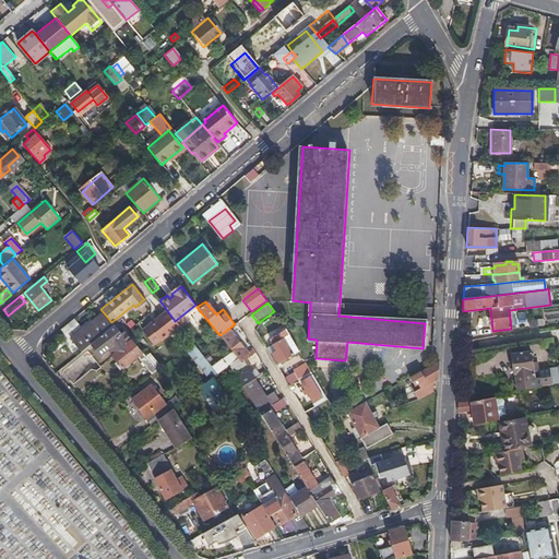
[(175,321),(166,309),(142,329),(152,342),(158,337),(159,339),(177,324),(175,321)]
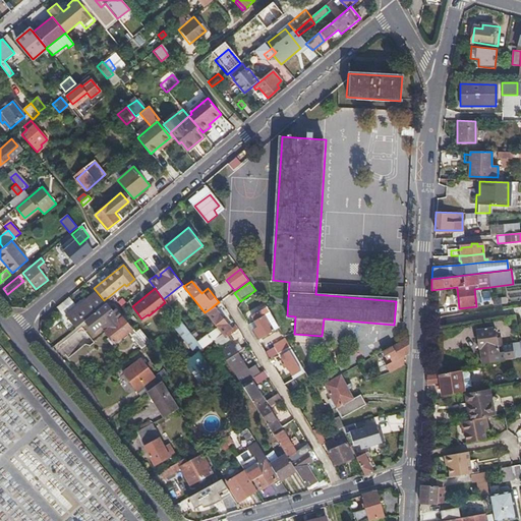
[(103,304),(94,292),(65,314),(75,327),(83,321),(103,304)]
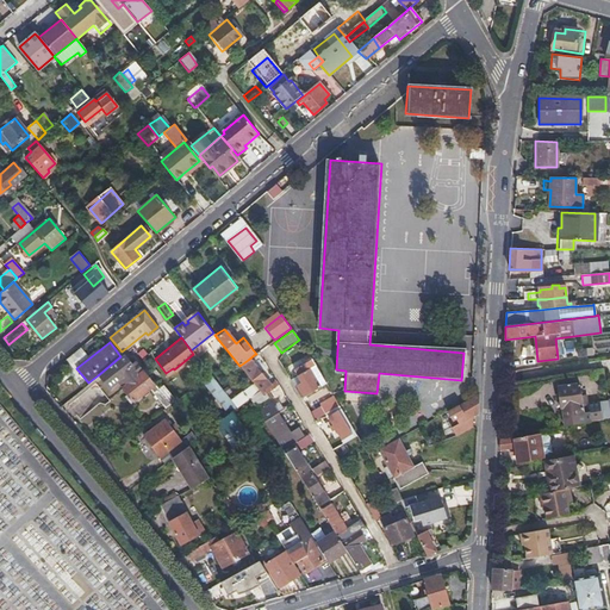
[(82,360),(75,352),(72,355),(69,358),(75,366),(82,360)]
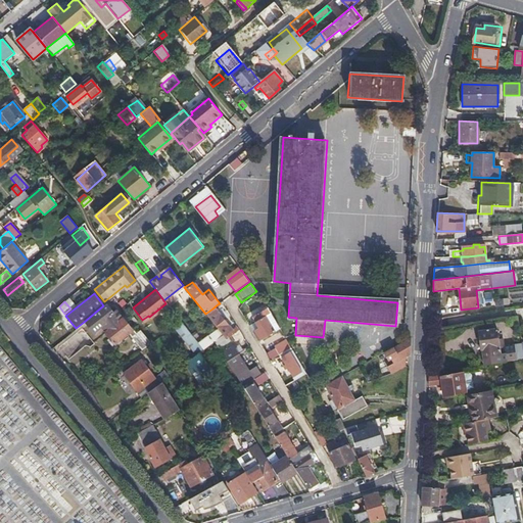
[(107,302),(103,305),(84,322),(86,325),(109,305),(107,302)]
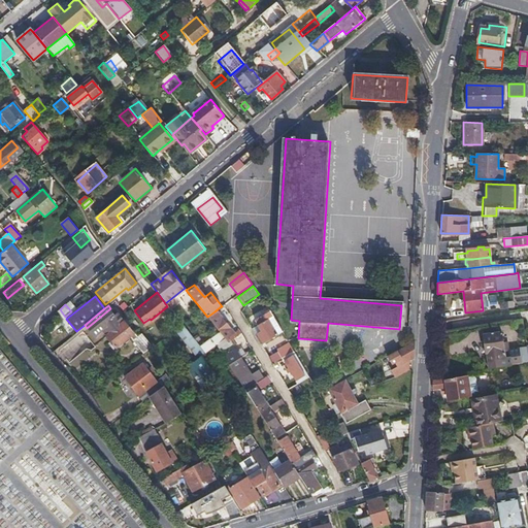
[(110,308),(87,328),(92,334),(99,328),(110,342),(107,344),(112,351),(130,337),(142,354),(152,347),(141,334),(137,337),(134,333),(132,334),(126,326),(129,324),(119,312),(116,316),(110,308)]
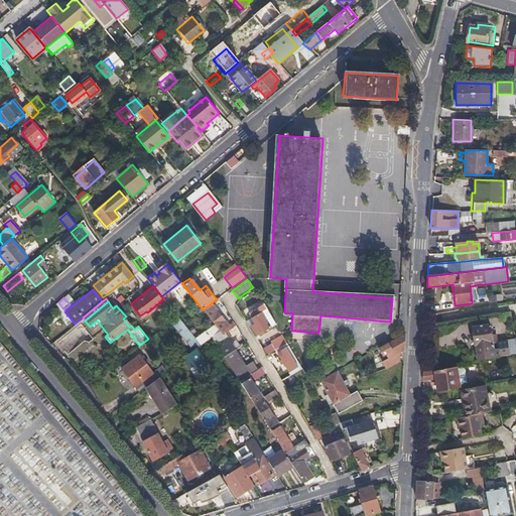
[(63,309),(58,302),(54,304),(60,311),(63,309)]
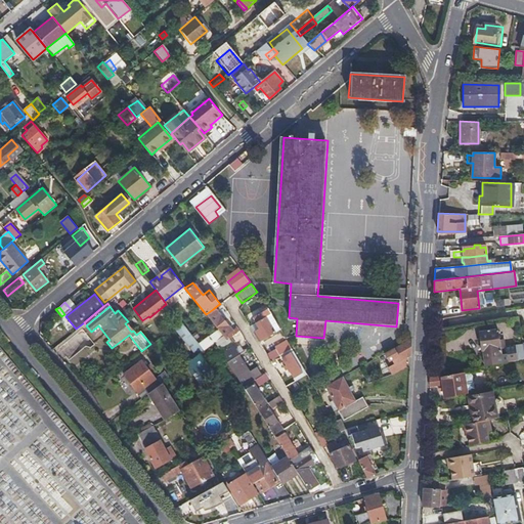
[(206,314),(222,337),(226,341),(228,340),(233,335),(213,309),(206,314)]
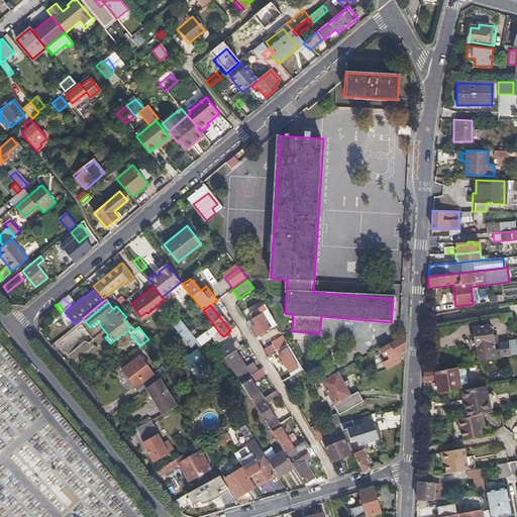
[(265,305),(260,308),(264,316),(270,314),(265,305)]
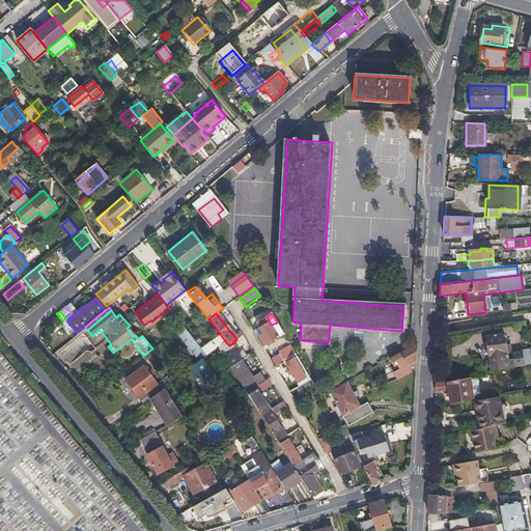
[(261,333),(258,335),(263,344),(283,334),(277,323),(271,325),(267,316),(255,322),(259,329),(261,333)]
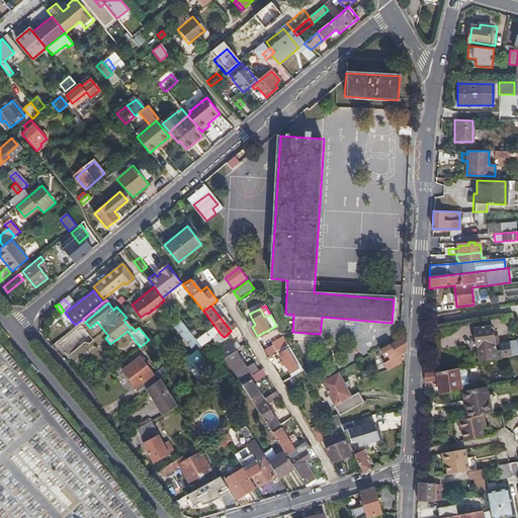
[(511,315),(499,316),(501,324),(512,323),(511,315)]
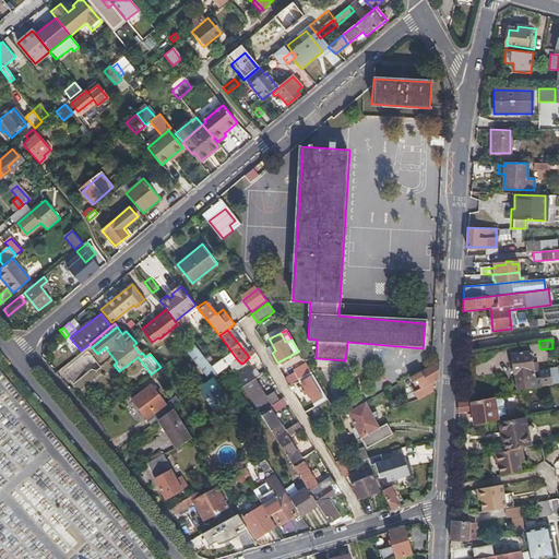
[(211,367),(192,343),(186,348),(210,379),(212,378),(216,375),(211,367)]
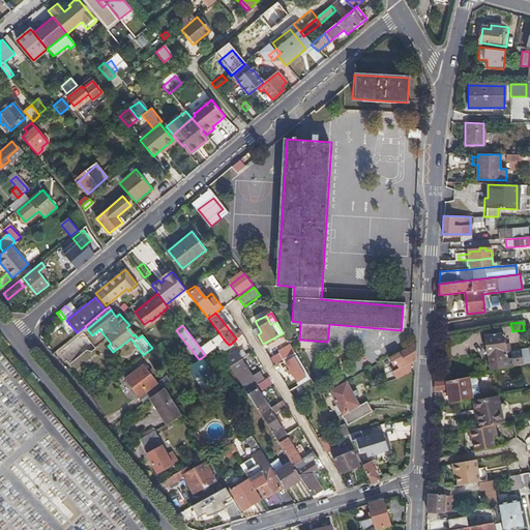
[(495,365),(504,365),(502,334),(483,334),(484,353),(487,353),(487,362),(495,362),(495,365)]
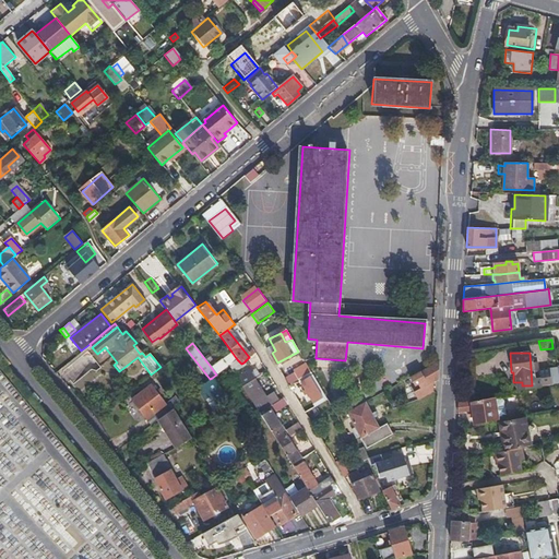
[(229,354),(211,367),(216,375),(228,366),(235,360),(229,354)]
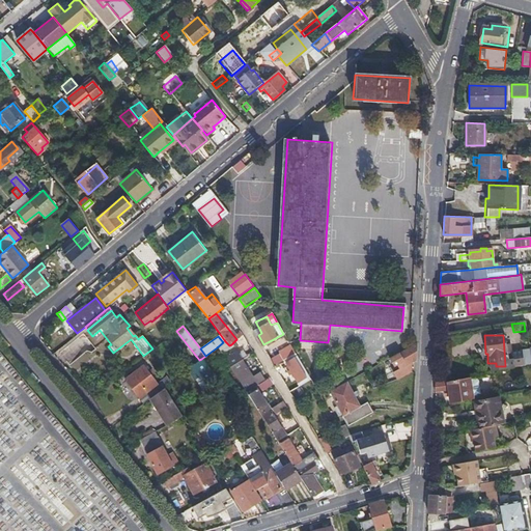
[(225,341),(223,342),(217,347),(229,367),(240,360),(235,354),(238,353),(231,344),(229,345),(225,341)]
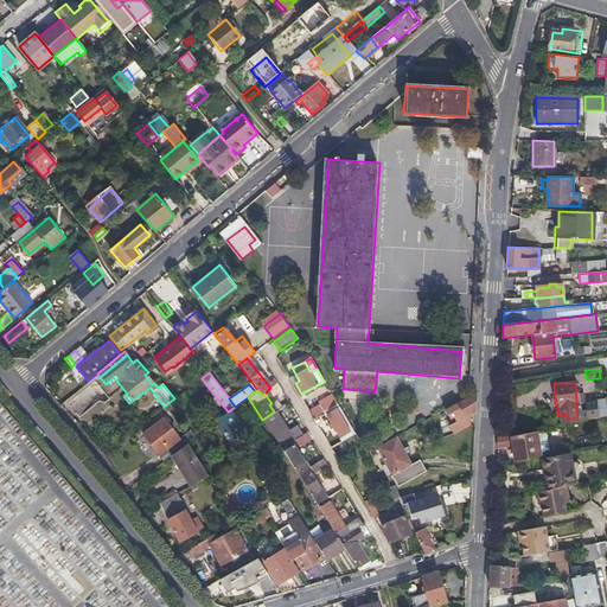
[(475,393),(473,394),(443,409),(449,420),(461,414),(464,419),(455,423),(454,421),(451,422),(457,433),(470,428),(470,413),(474,410),(475,393)]
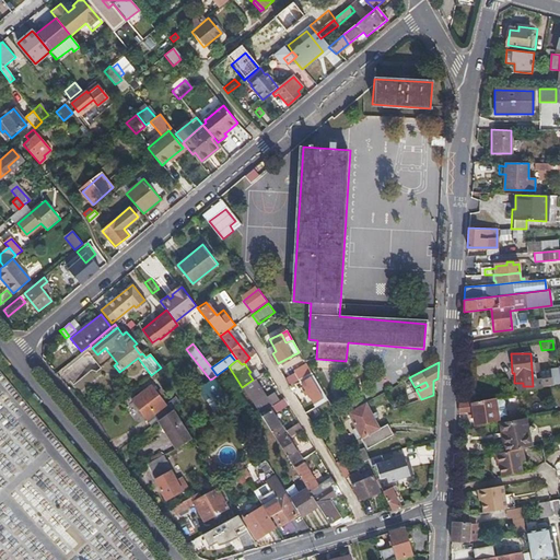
[(289,375),(293,383),(310,372),(306,364),(289,375)]
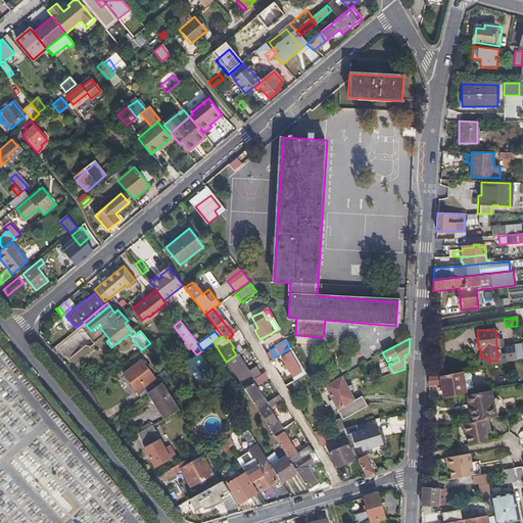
[(503,346),(506,361),(522,358),(520,344),(503,346)]
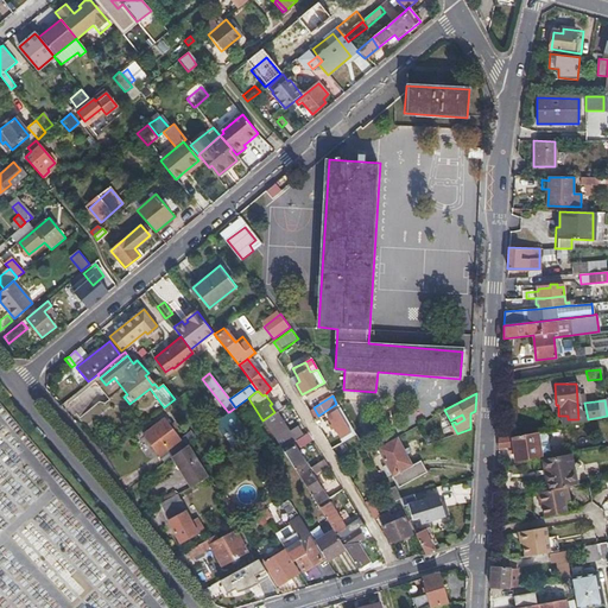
[(323,417),(339,443),(350,437),(334,410),(323,417)]
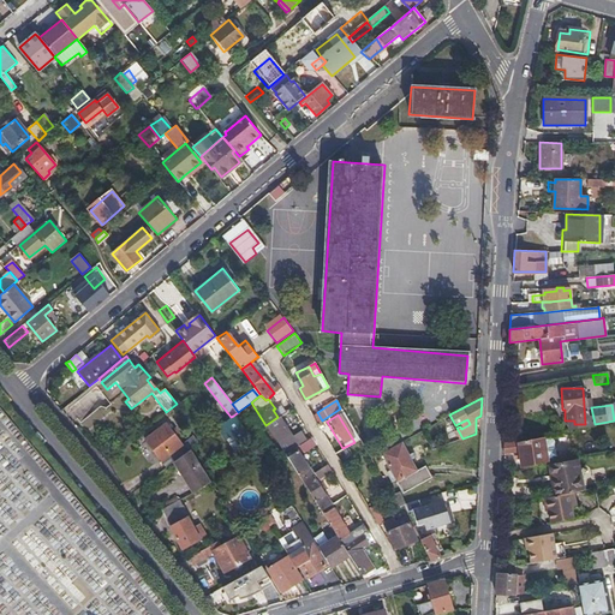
[(278,417),(266,425),(284,454),(299,446),(303,452),(315,446),(310,439),(300,445),(296,437),(288,443),(279,429),(284,427),(278,417)]
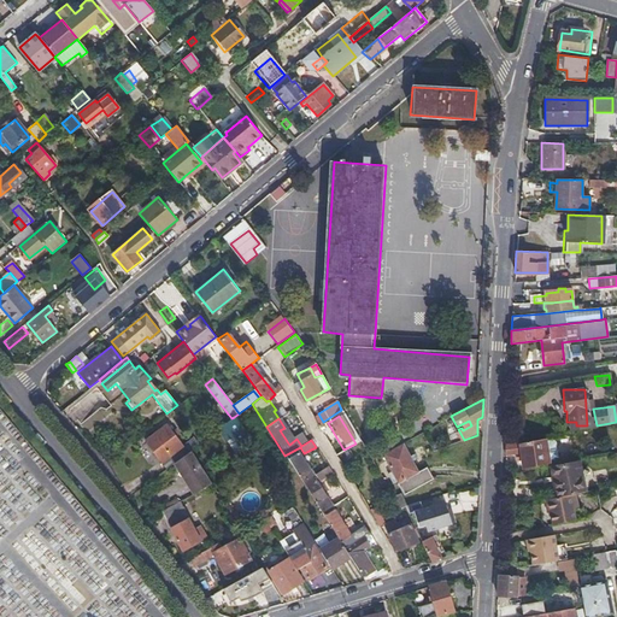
[(263,432),(258,423),(245,432),(250,440),(253,439),(260,451),(269,445),(260,433),(263,432)]
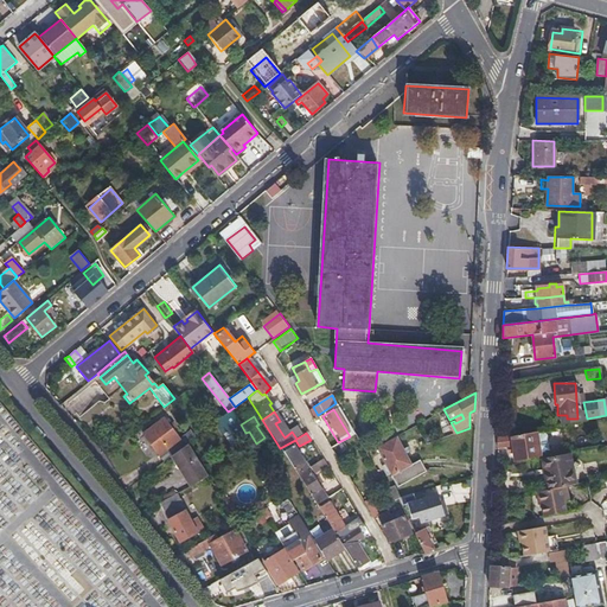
[(144,434),(164,461),(171,455),(187,442),(183,436),(180,439),(165,417),(144,434)]
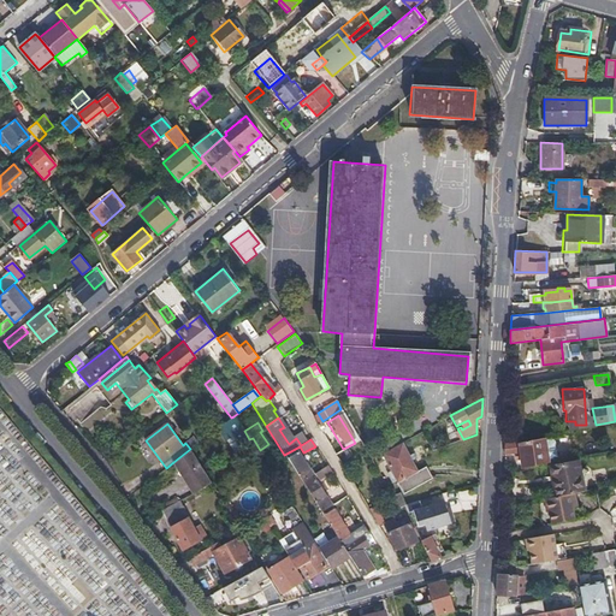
[(504,443),(504,455),(514,454),(515,458),(521,458),(522,465),(546,461),(546,458),(554,458),(556,455),(554,440),(550,439),(543,440),(543,439),(504,443)]
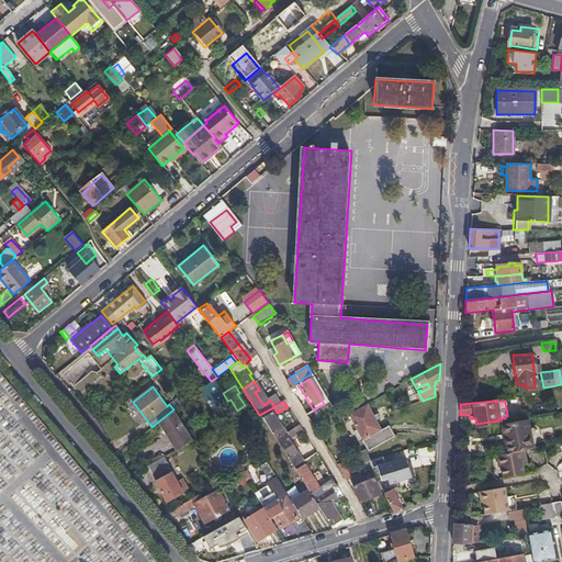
[(367,404),(348,414),(357,431),(353,434),(357,439),(361,437),(368,450),(394,435),(389,424),(381,428),(375,420),(381,417),(378,413),(372,415),(367,404)]
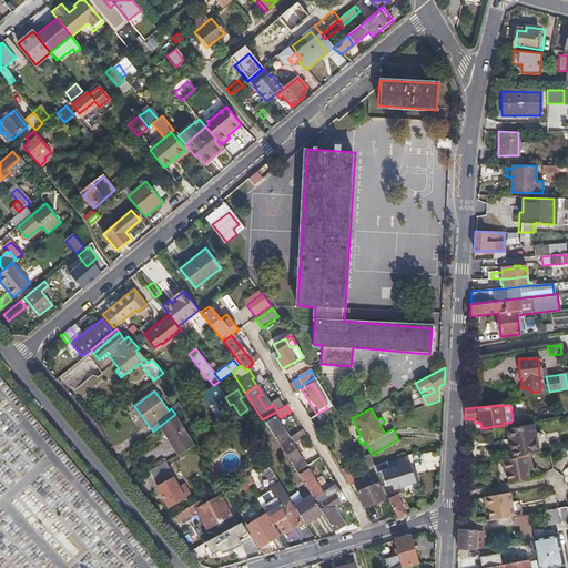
[(175,414),(160,426),(178,455),(195,445),(176,414),(175,414)]
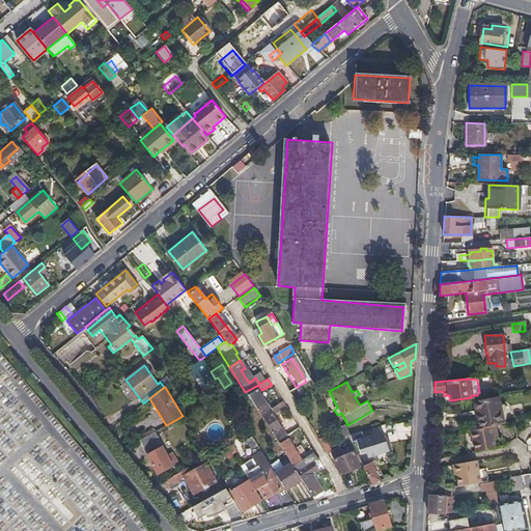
[(257,389),(247,395),(256,410),(259,415),(270,409),(257,389)]
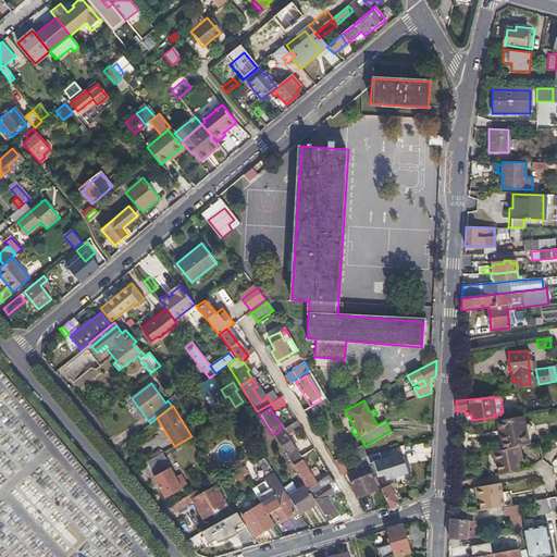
[(520,416),(496,420),(503,448),(518,446),(529,444),(527,434),(523,434),(523,429),(520,416)]
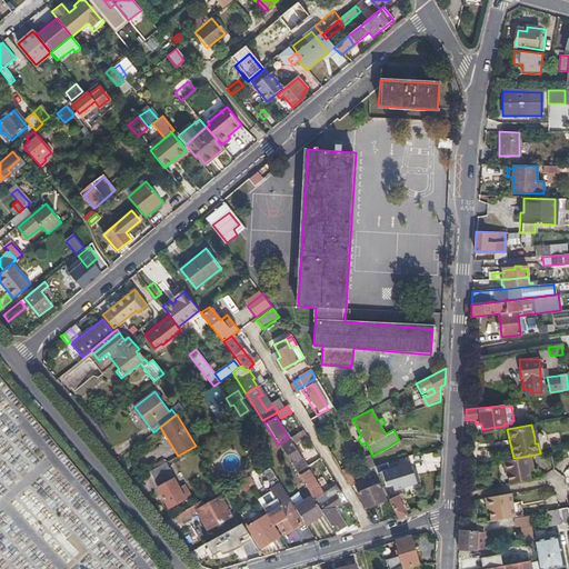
[(292,443),(306,436),(302,430),(289,438),(292,443)]
